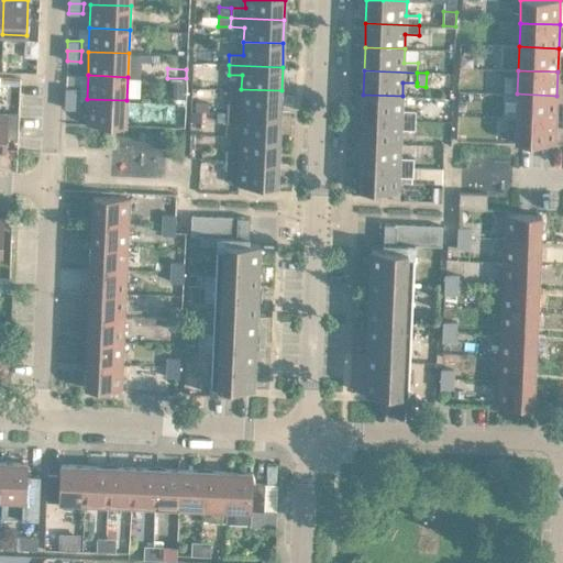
[(170,81),(170,95),(181,95),(181,81),(170,81)]
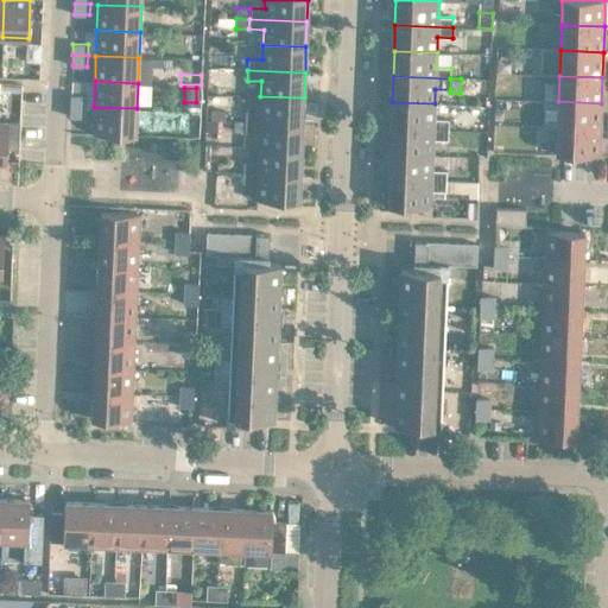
[(70,95),(70,106),(86,106),(86,95),(70,95)]
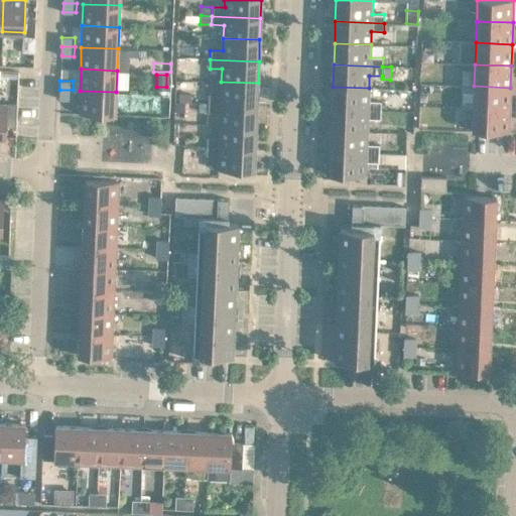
[(208,94),(208,103),(257,105),(258,83),(221,82),(221,94),(208,94)]
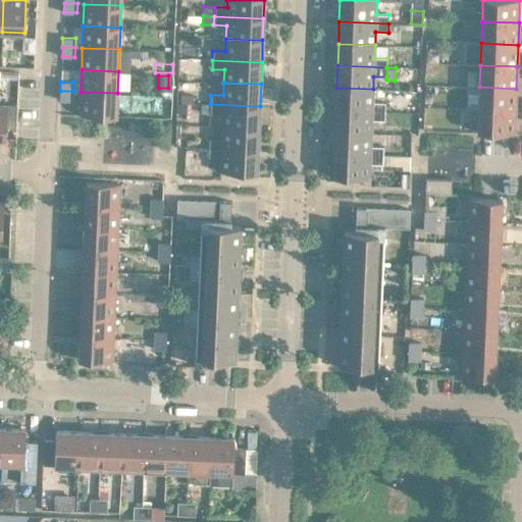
[(479,87),(478,109),(515,110),(516,89),(479,87)]
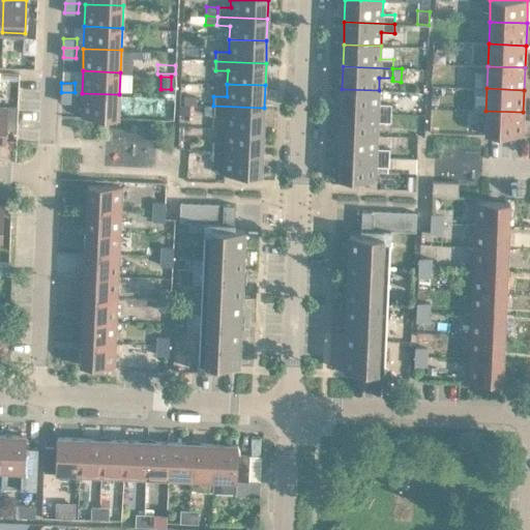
[(342,89),(341,111),(390,113),(391,104),(378,104),(379,90),(342,89)]
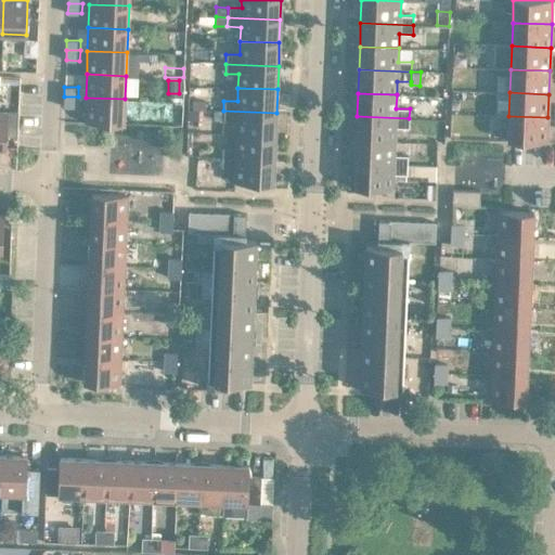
[(78,97),(64,97),(64,106),(78,107),(78,97)]
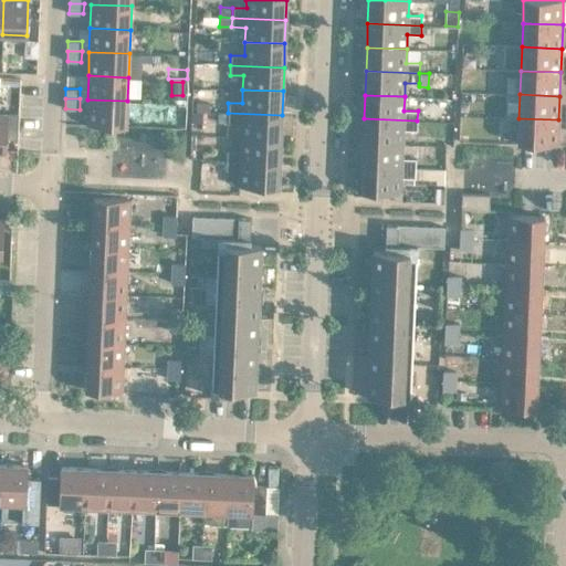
[(127,101),(87,100),(86,124),(126,126),(127,101)]
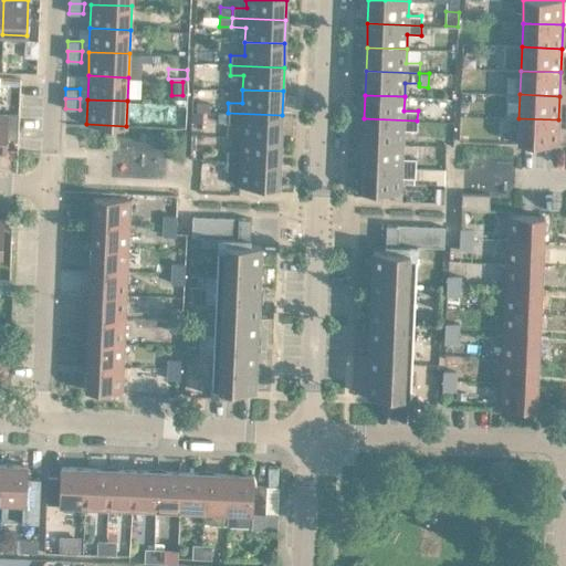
[(196,102),(196,112),(209,112),(210,102),(196,102)]
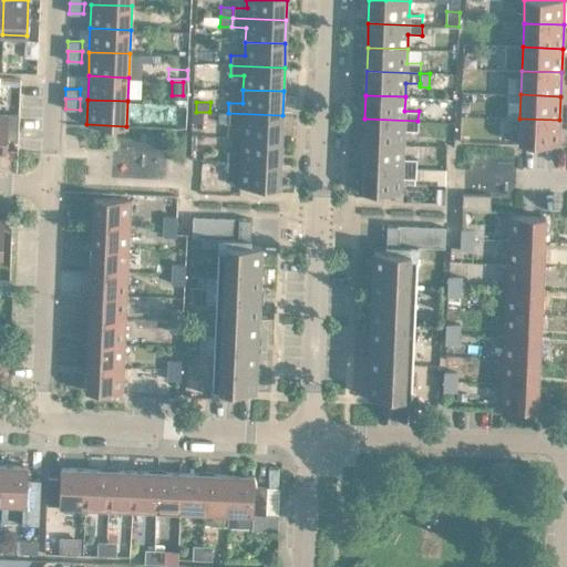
[(218,113),(218,123),(228,123),(228,113),(218,113)]
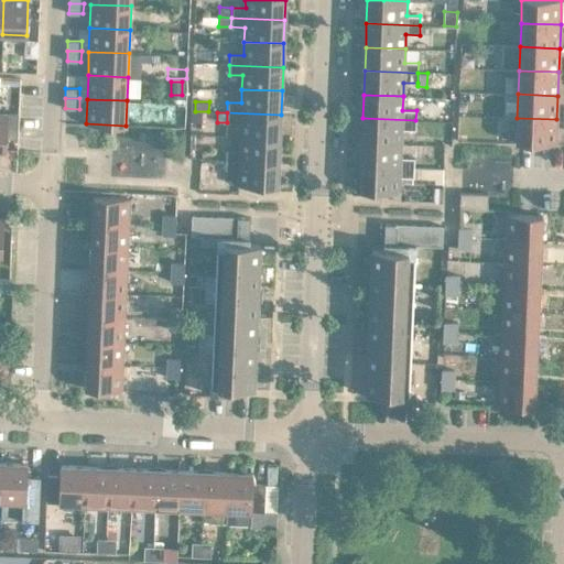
[(240,122),(240,137),(280,139),(281,115),(227,112),(227,122),(240,122)]
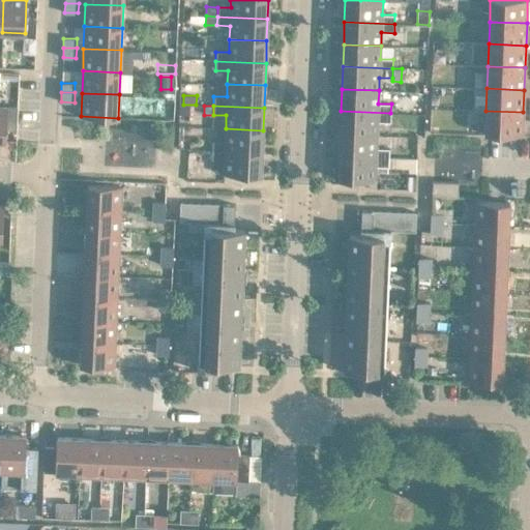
[(7,107),(6,128),(17,128),(18,107),(7,107)]
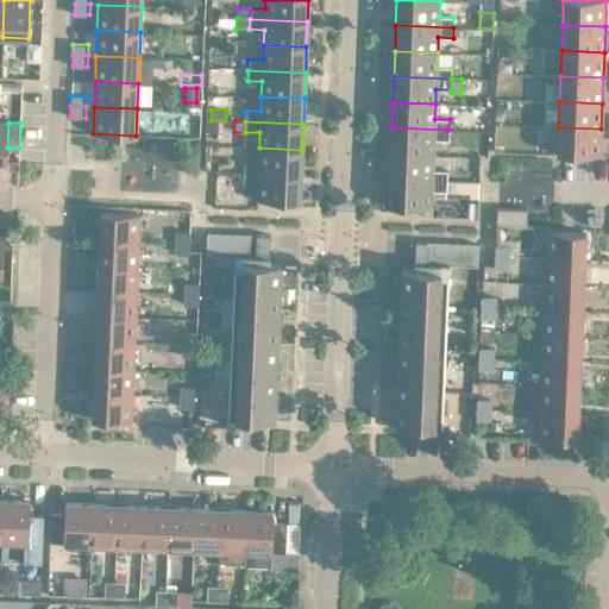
[(391,127),(390,154),(433,155),(434,140),(449,140),(449,130),(391,127)]
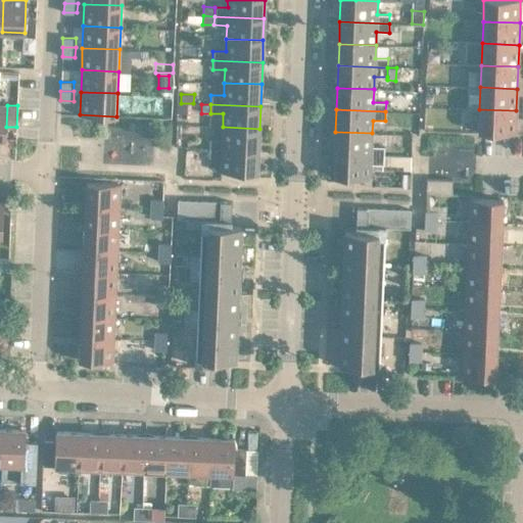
[(516,110),(479,109),(478,132),(515,134),(516,110)]
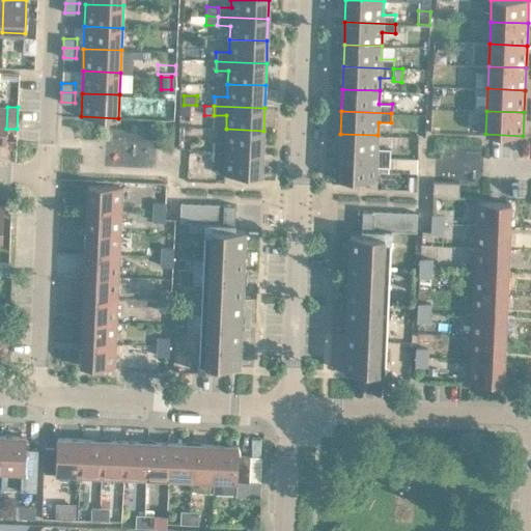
[(213,141),(212,150),(262,152),(263,131),(226,129),(225,142),(213,141)]
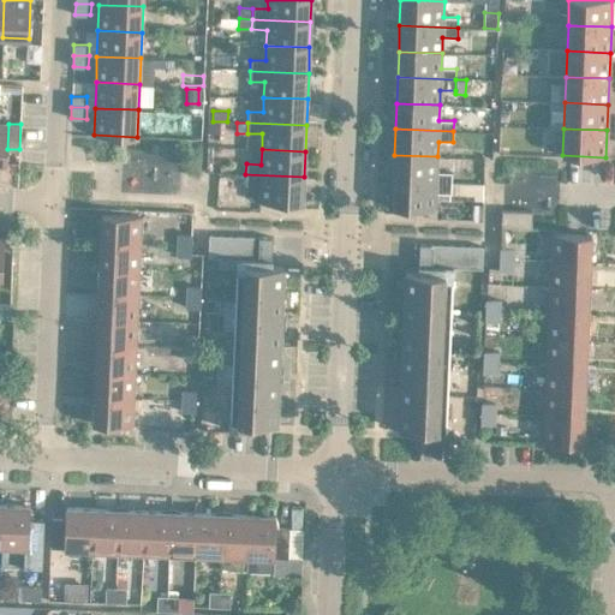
[(394,155),(393,180),(452,183),(452,173),(437,172),(437,156),(394,155)]
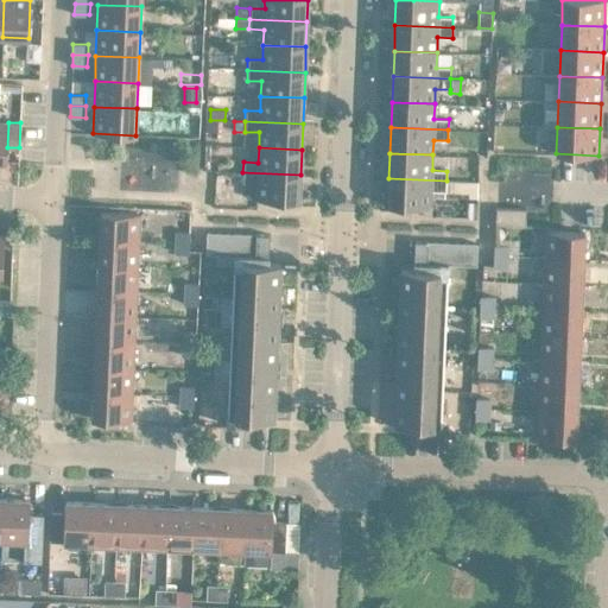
[(301,175),(242,172),(242,183),(257,183),(257,200),(299,202),(301,175)]
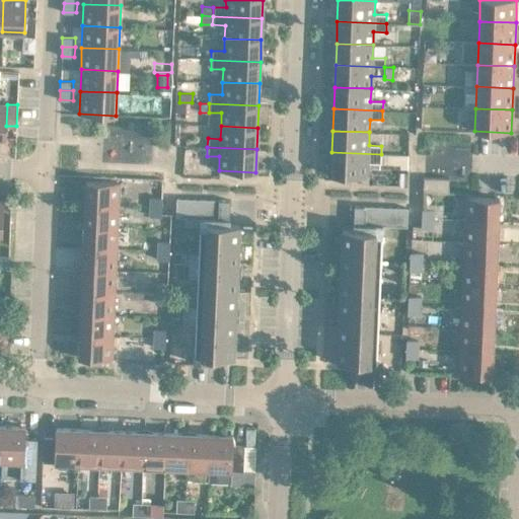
[(381,154),(331,152),(330,175),(367,176),(368,163),(380,163),(381,154)]
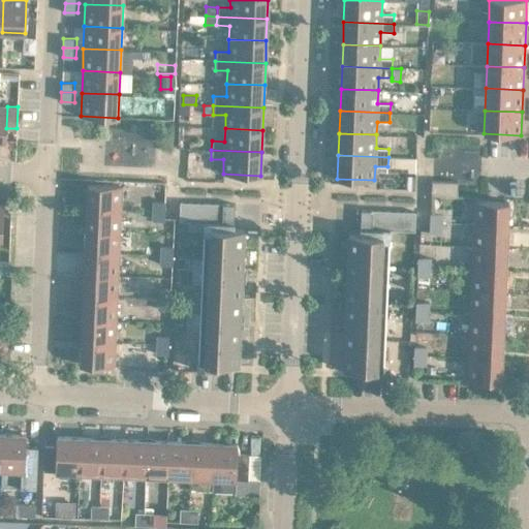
[(389,157),(387,166),(407,167),(407,172),(414,173),(415,158),(389,157)]
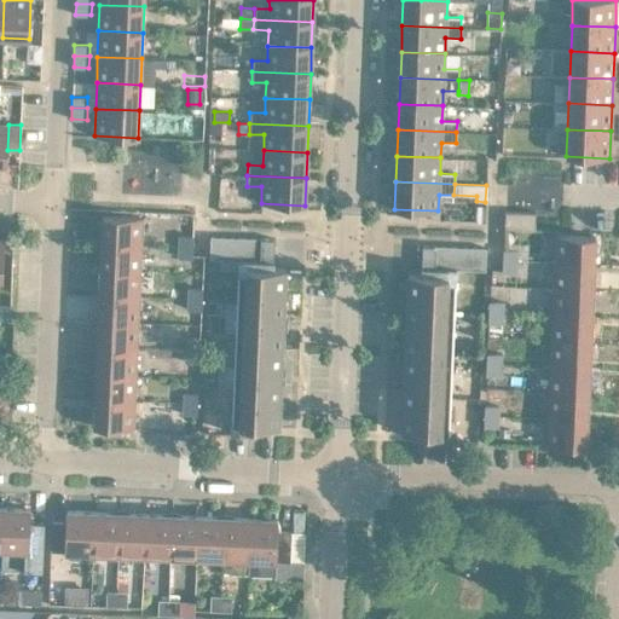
[(504,229),(534,230),(536,212),(504,210),(504,229)]
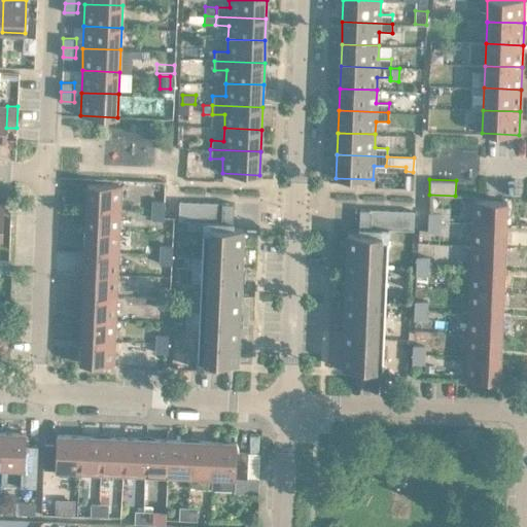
[(86,183),(86,207),(119,208),(120,185),(86,183)]
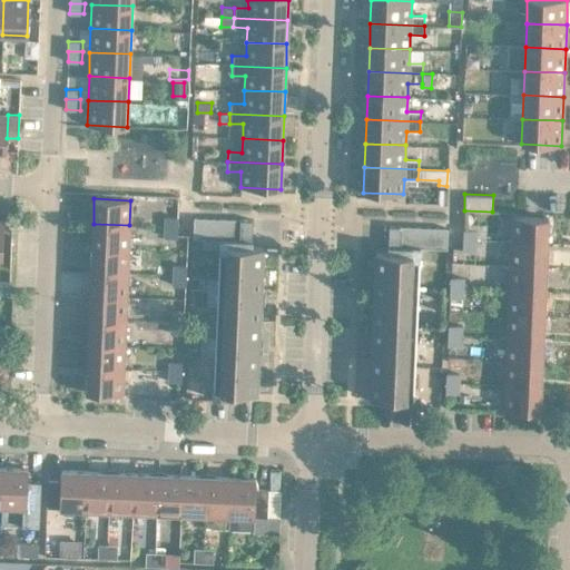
[(511,216),(510,242),(547,243),(548,218),(511,216)]
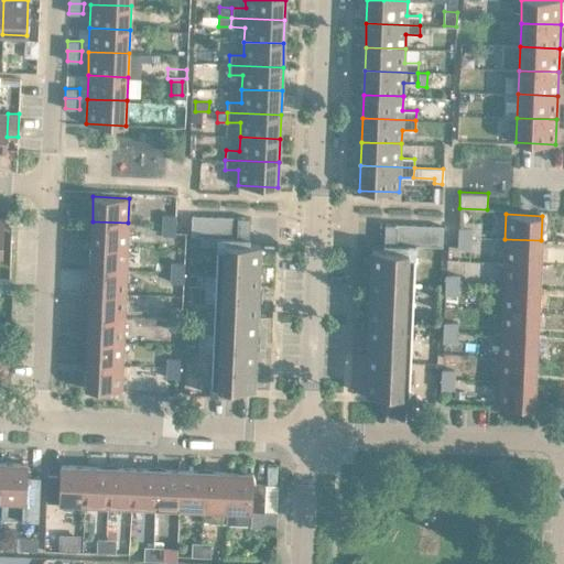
[(163,215),(162,225),(175,225),(175,215),(163,215)]
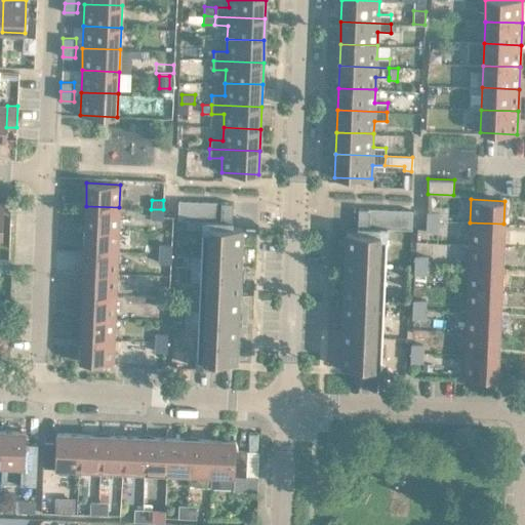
[(202,220),(199,293),(239,295),(242,228),(232,228),(232,221),(233,203),(232,203),(232,202),(178,200),(177,219),(202,220)]
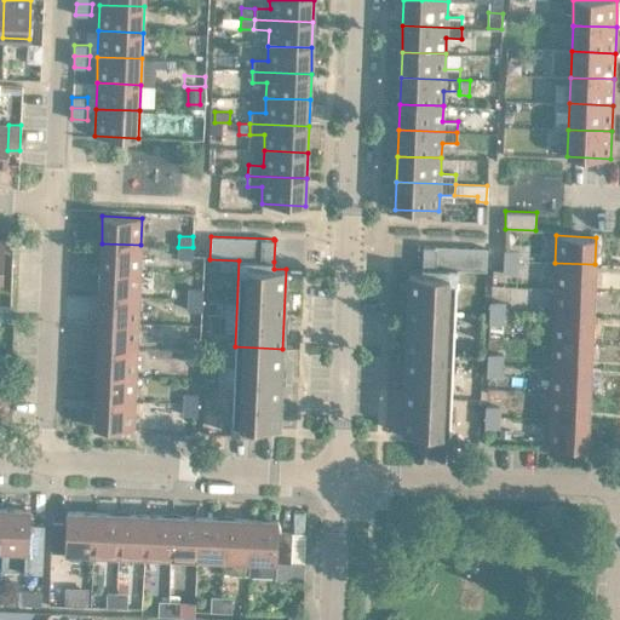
[(102,244),(101,269),(141,271),(141,245),(102,244)]
